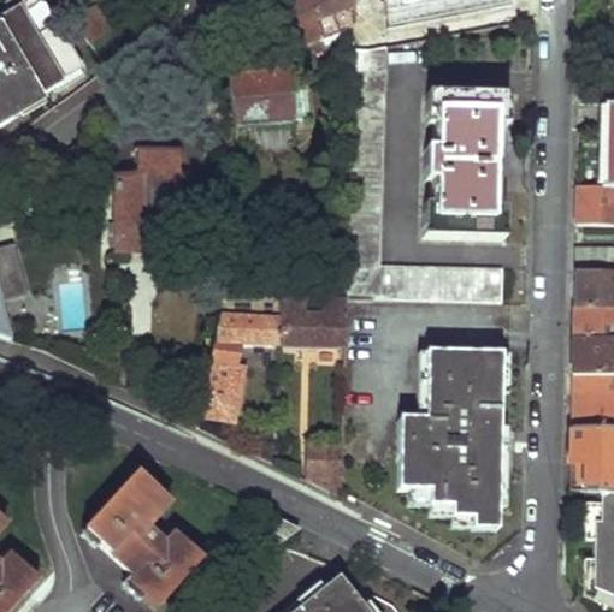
[(0,124),(12,118),(11,113),(41,94),(40,90),(62,77),(60,73),(82,61),(41,0),(19,0),(17,1),(17,5),(0,13),(0,124)]
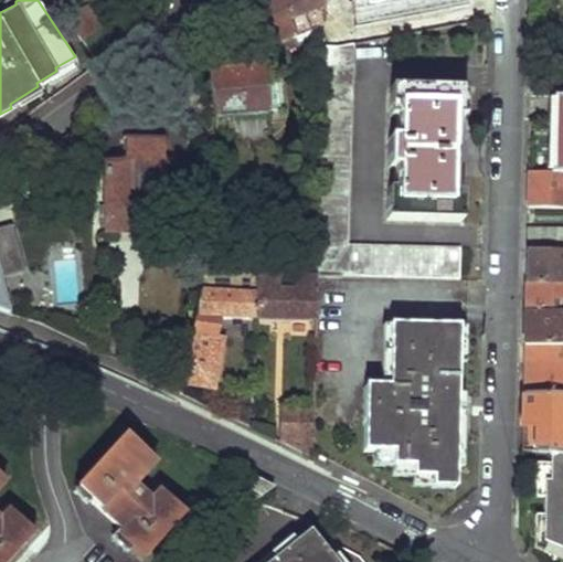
[(280,0),(271,6),(278,34),(299,30),(297,19),(328,6),(328,0),(280,0)]
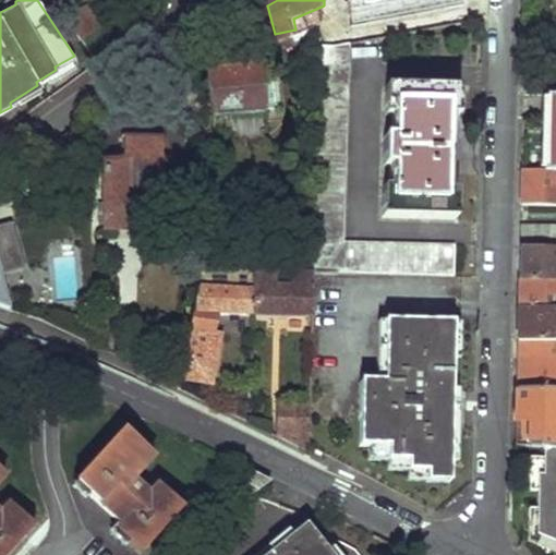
[(248,16),(256,55),(278,49),(275,34),(267,5),(248,16)]
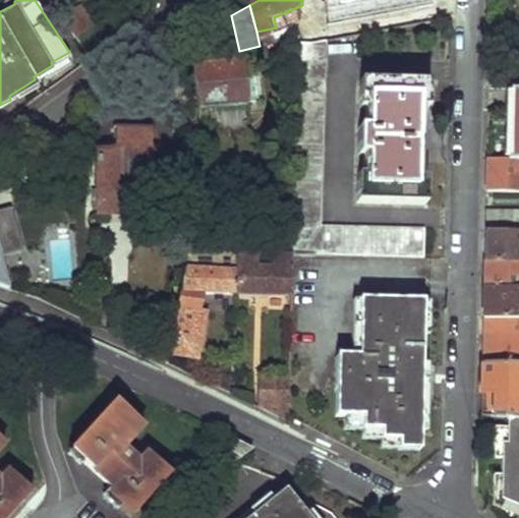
[(301,64),(296,254),(427,254),(426,227),(325,224),(331,40),(316,43),(302,42),(301,64)]
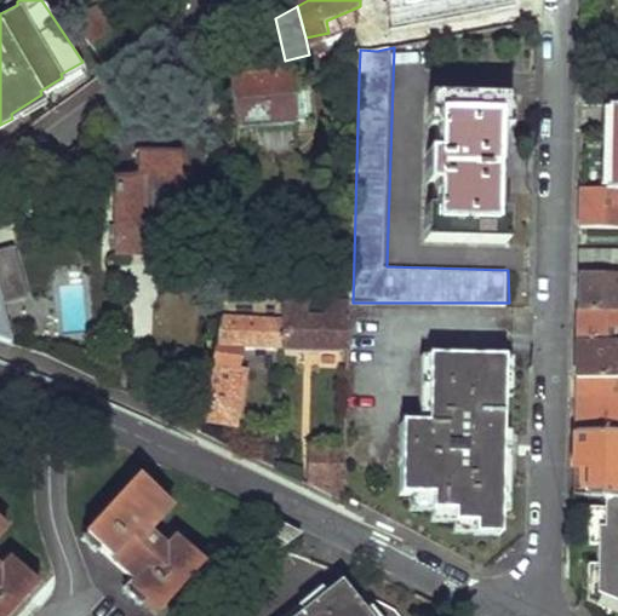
[(233,80),(242,128),(302,117),(293,69),(233,80)]
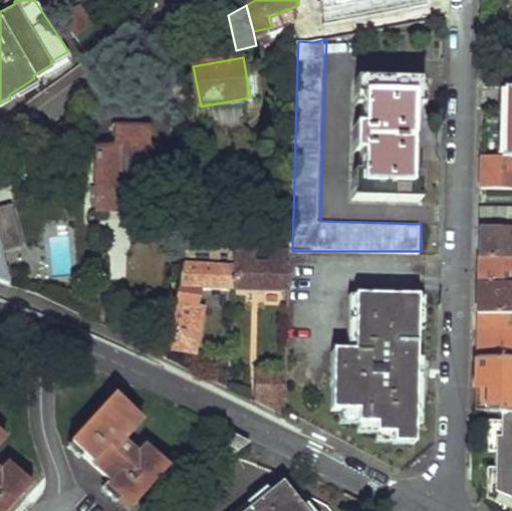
[(511,65),(486,65),(486,84),(506,84),(511,84),(511,65)]
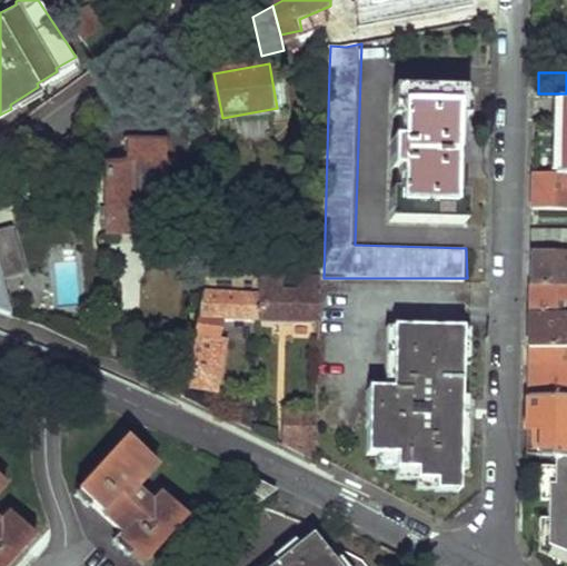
[(394,187),(394,218),(467,220),(469,191),(464,190),(465,172),(459,171),(459,133),(466,133),(466,115),(471,115),(471,85),(397,81),(396,112),(404,113),(403,136),(395,135),(395,166),(403,166),(401,187),(394,187)]
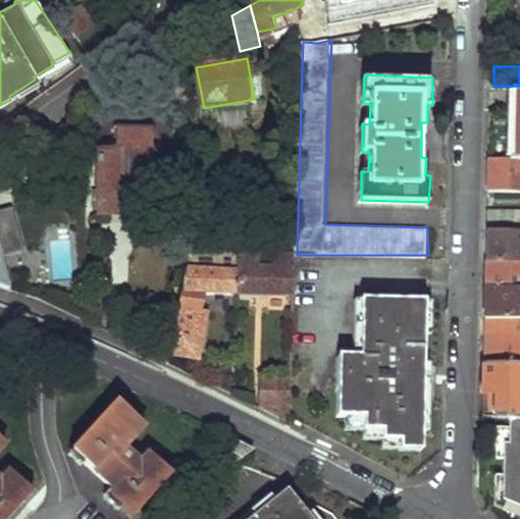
[(98,148),(99,210),(123,209),(127,206),(130,202),(130,198),(131,194),(131,189),(150,189),(148,128),(119,128),(119,147),(98,148)]
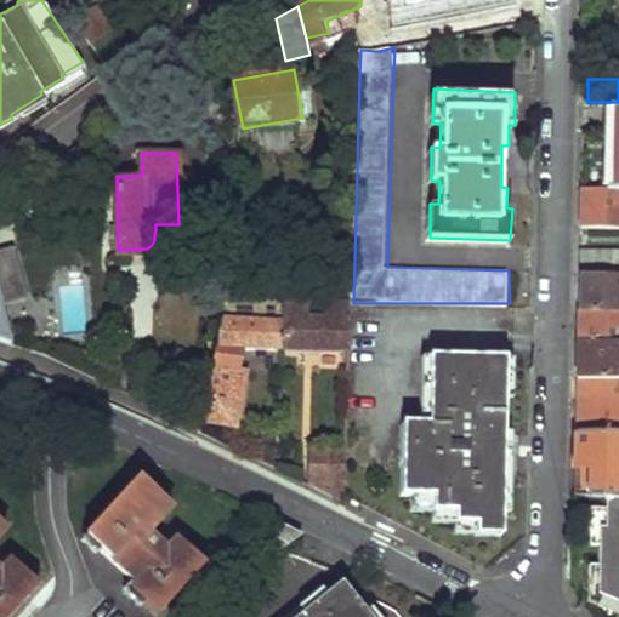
[(584,223),(618,223),(618,188),(609,188),(585,187),(584,223)]
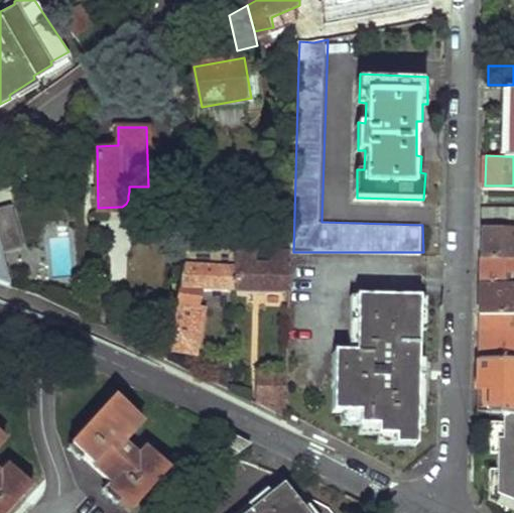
[(484,225),(513,225),(513,208),(484,206),(484,225)]
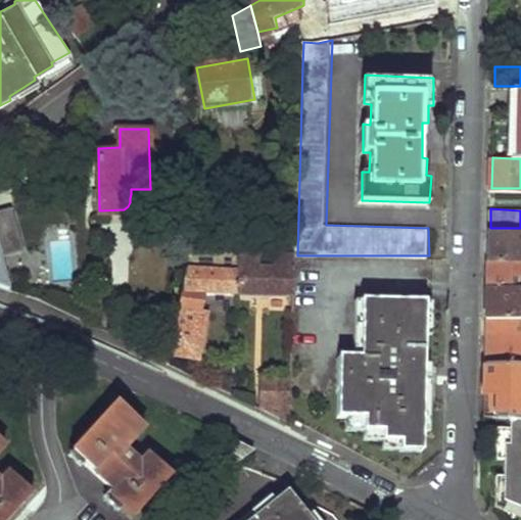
[(489,258),(520,260),(520,228),(490,228),(489,258)]
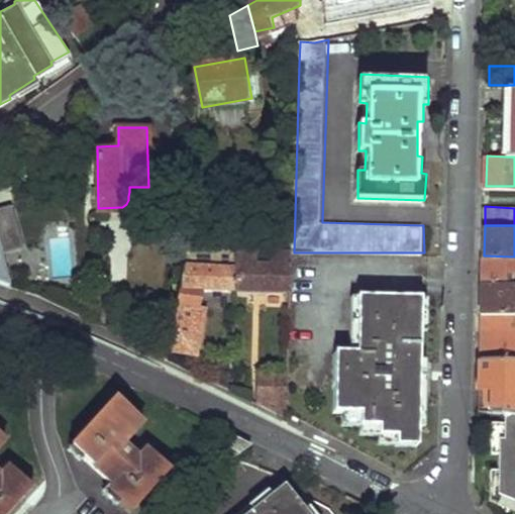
[(0,280),(10,284),(0,245),(0,280)]
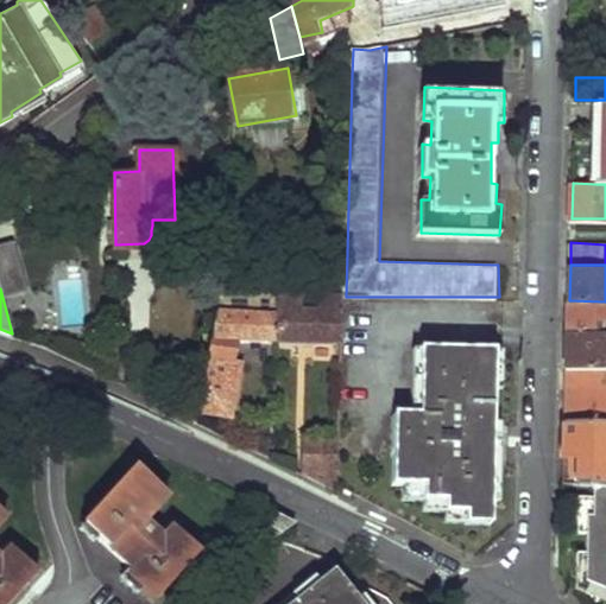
[(346,297),(281,294),(281,311),(278,341),(343,342),(346,297)]
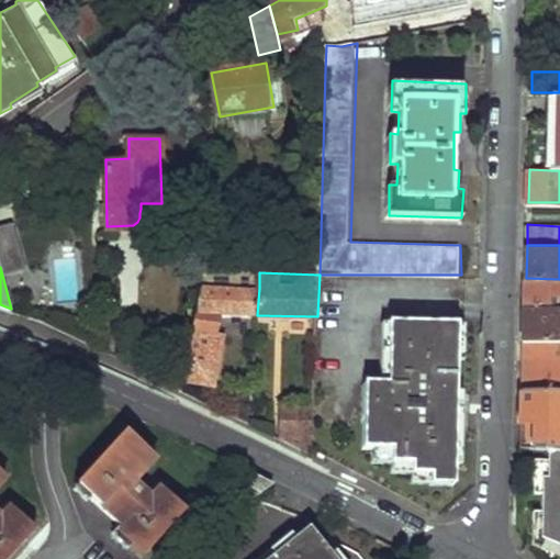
[(559,279),(526,278),(526,306),(559,305),(559,279)]
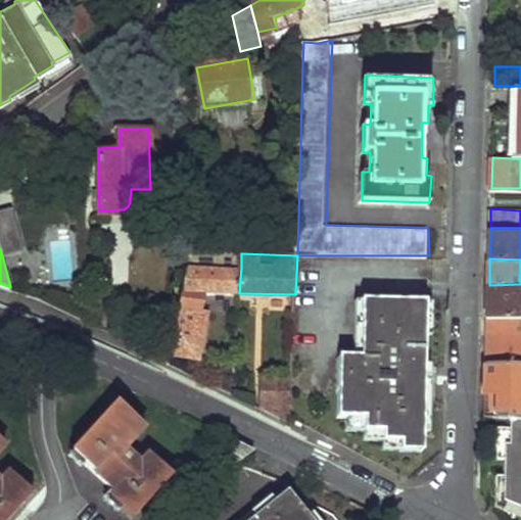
[(181,302),(195,304),(198,291),(239,293),(241,268),(191,266),(181,302)]
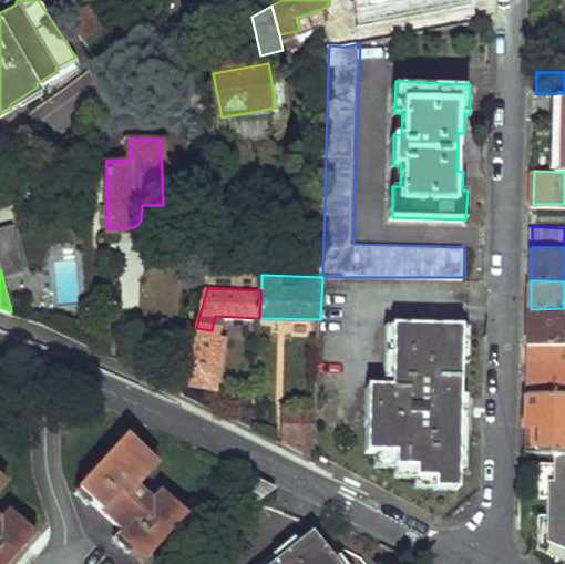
[(530,344),(564,344),(564,308),(531,309),(530,344)]
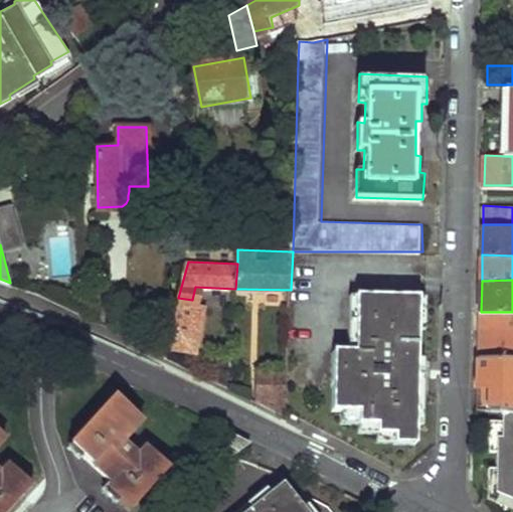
[(419,301),(420,293),(357,293),(355,350),(333,350),(332,411),(358,412),(358,425),(377,425),(377,436),(396,435),(396,445),(416,445),(419,301)]
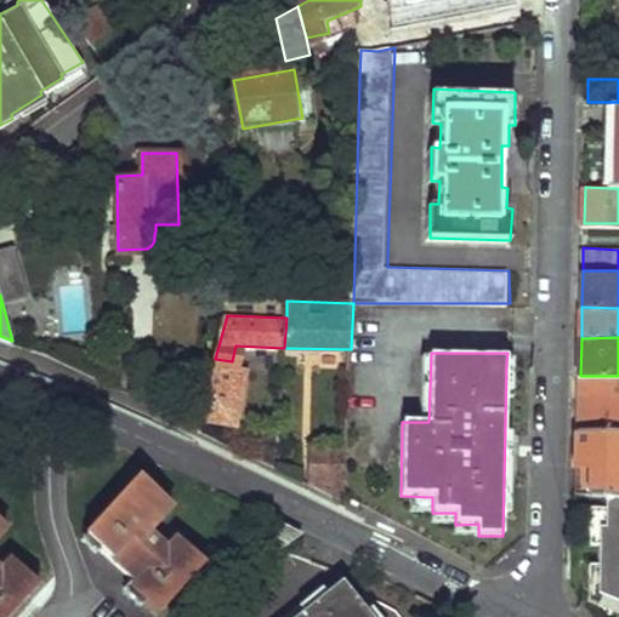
[(215,359),(203,417),(227,422),(240,367),(232,361),(215,359)]
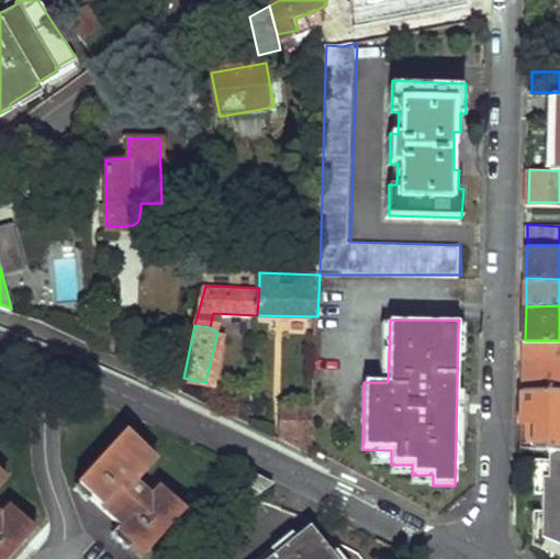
[(559,341),(525,341),(523,389),(559,390),(559,341)]
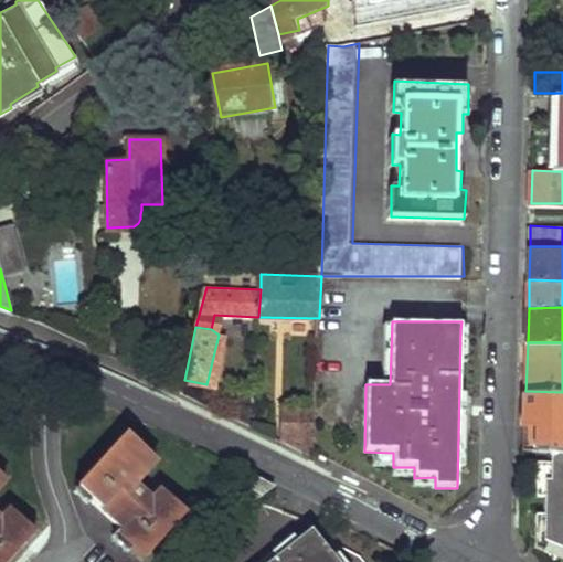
[(562,392),(526,391),(524,449),(555,454),(562,455),(562,392)]
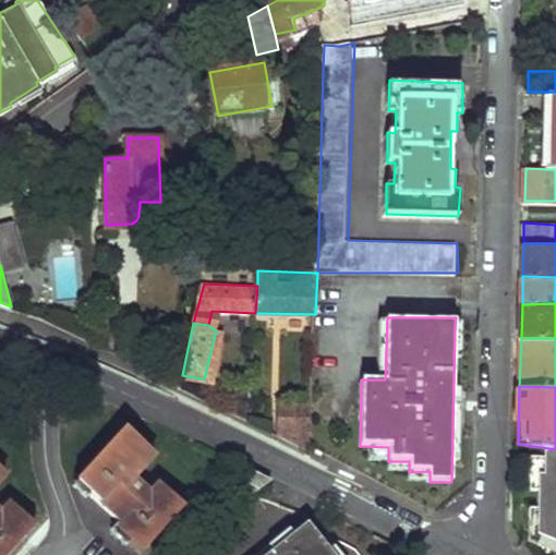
[(313,402),(281,401),(280,434),(312,450),(313,402)]
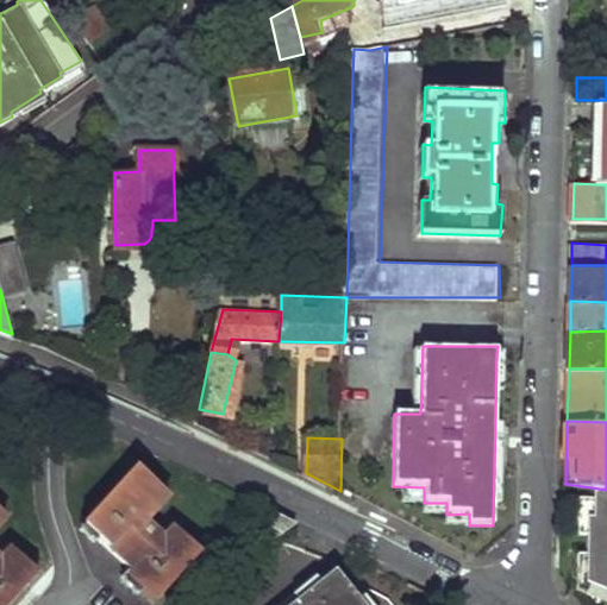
[(125,575),(152,603),(204,550),(175,524),(164,535),(144,517),(168,491),(136,465),(81,521),(131,569),(125,575)]
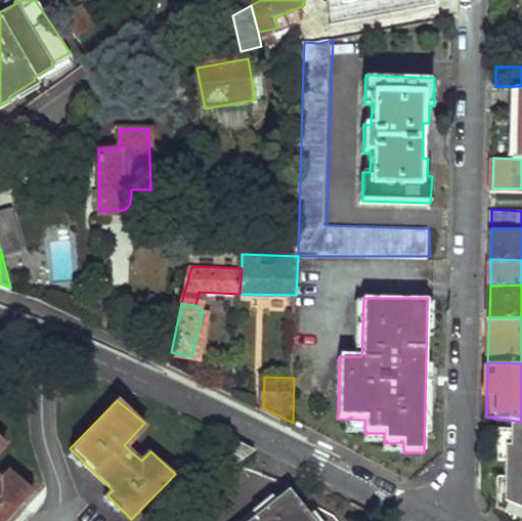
[(509,445),(507,503),(521,507),(521,422),(515,421),(514,445),(509,445)]
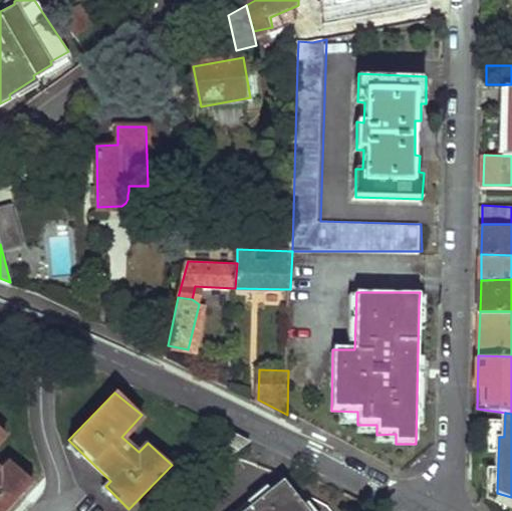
[(0,510),(8,510),(34,481),(11,460),(1,472),(0,471),(0,440),(6,433),(0,427),(0,510)]
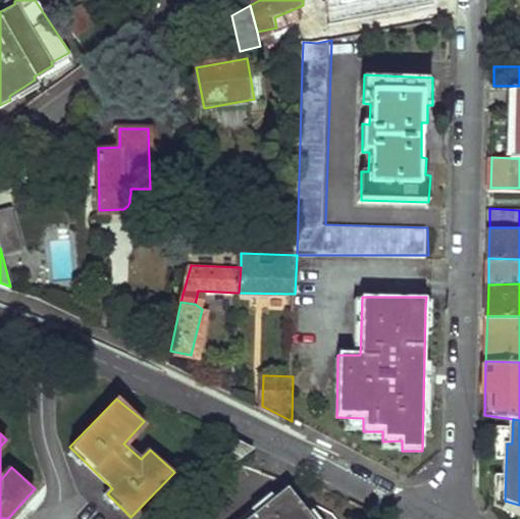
[(218,457),(230,465),(255,447),(235,437),(218,457)]
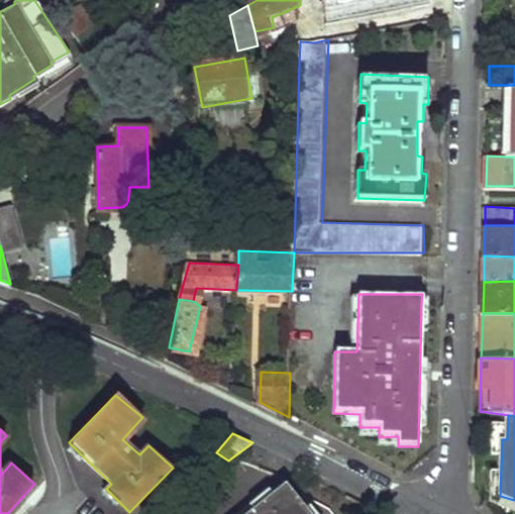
[(243,513),(337,513),(329,503),(307,491),(301,496),(287,481),(275,489),(243,513)]
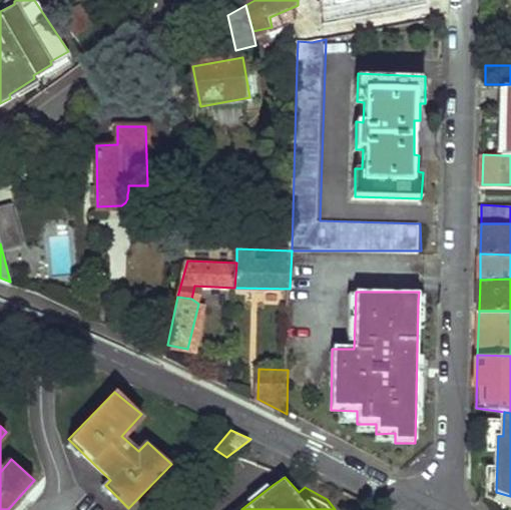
[(229,509),(241,509),(273,485),(269,479),(229,509)]
